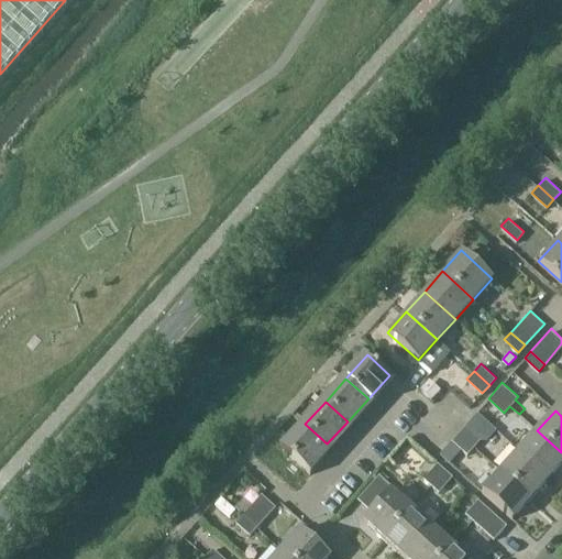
[(327,444),(305,424),(283,448),(305,468),(327,444)]
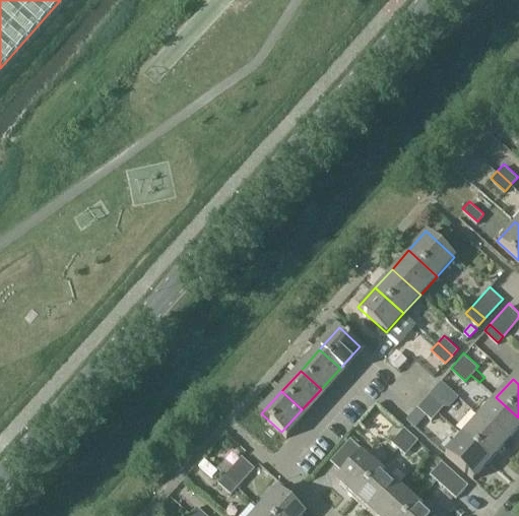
[(445,403),(430,391),(424,398),(438,411),(445,403)]
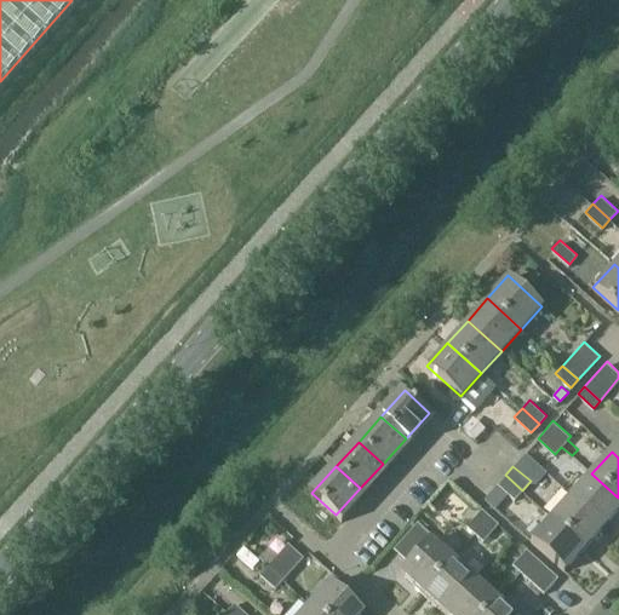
[(618,498),(591,473),(572,496),(605,526),(618,509),(618,498)]
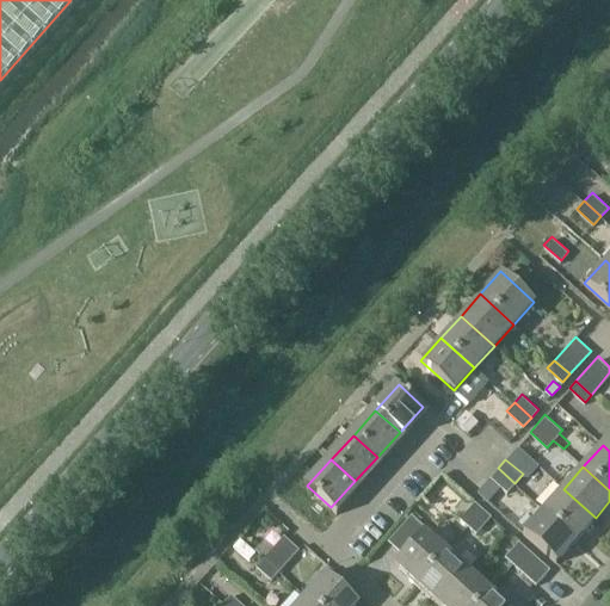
[(515,483),(498,468),(490,476),(507,492),(515,483)]
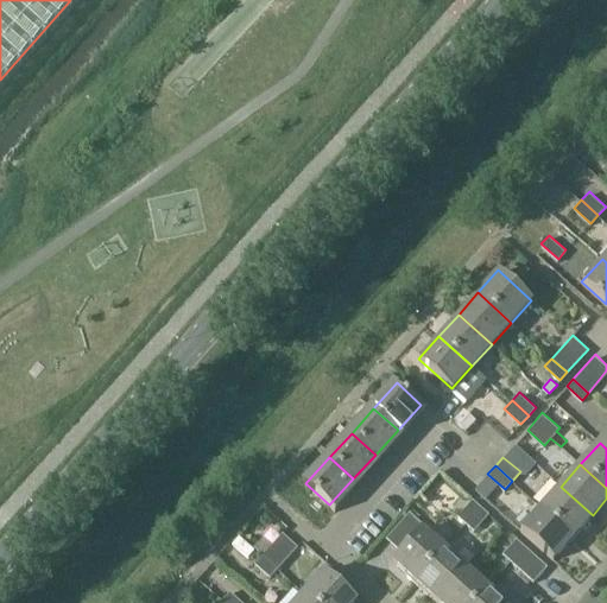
[(488,486),(482,481),(474,490),(480,495),(488,486)]
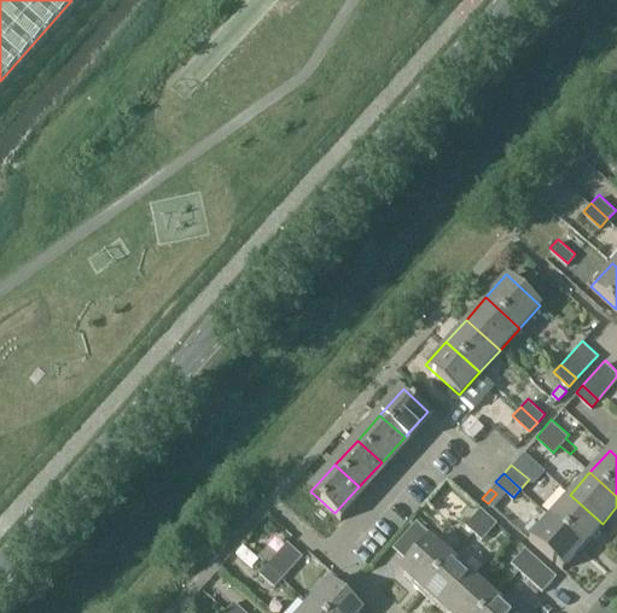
[(570,495),(549,517),(582,547),(603,524),(570,495)]
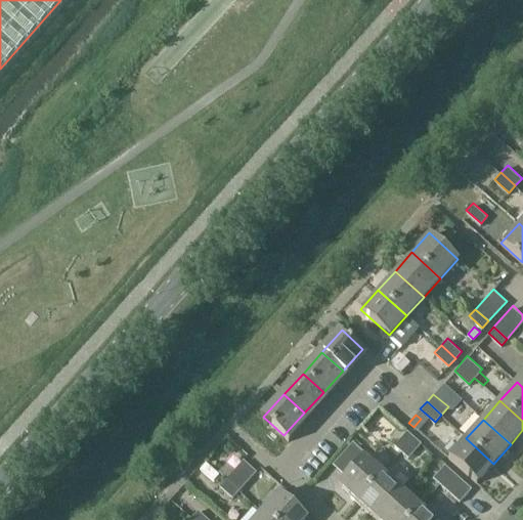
[(415,435),(407,429),(394,443),(401,449),(415,435)]
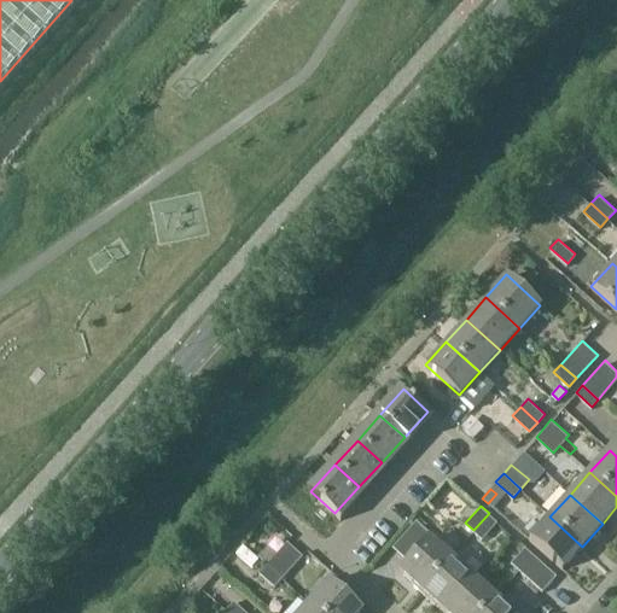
[(489,513),(473,530),(482,538),(498,520),(489,513)]
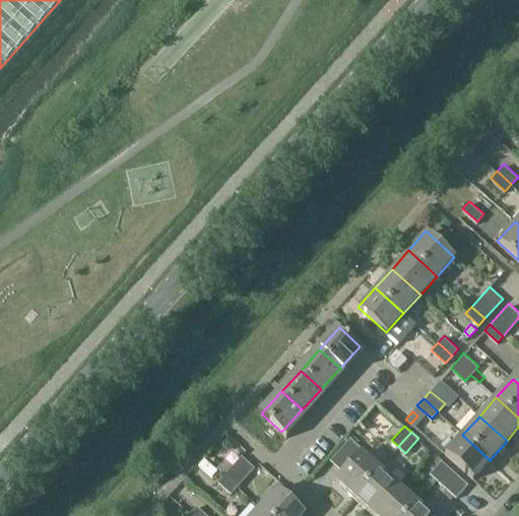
[(462,435),(445,454),(472,479),(490,460),(462,435)]
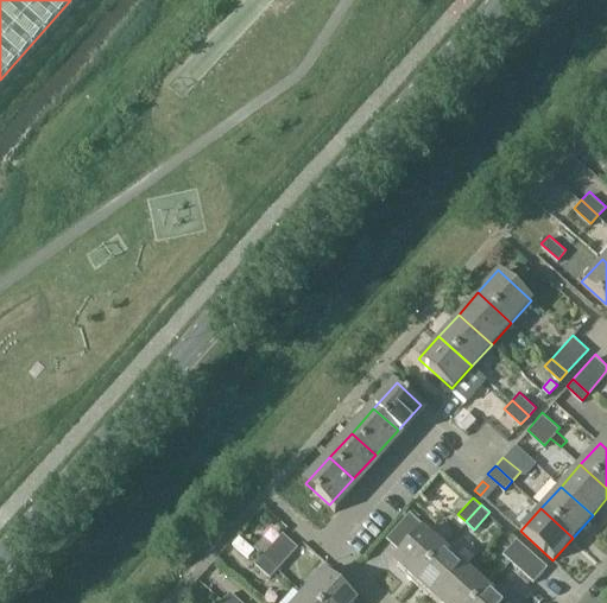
[(253,537),(264,546),(271,538),(260,528),(253,537)]
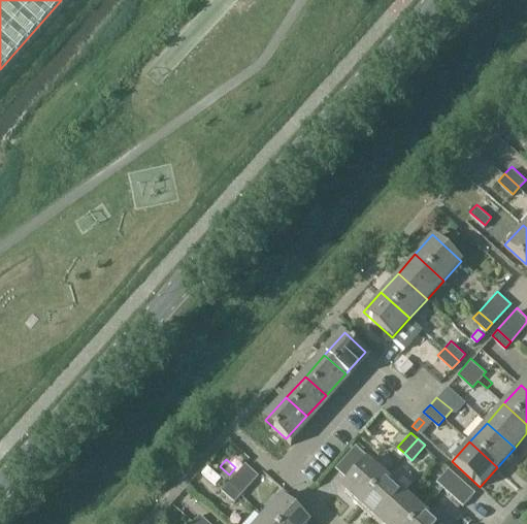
[(340,488),(360,505),(386,477),(366,459),(340,488)]
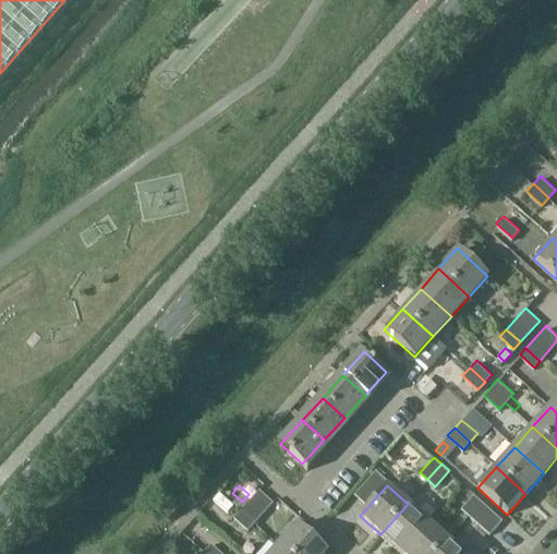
[(274,500),(259,488),(240,509),(254,522),(274,500)]
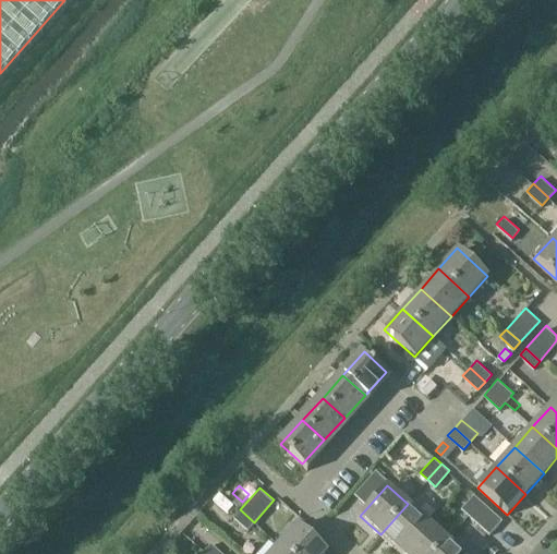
[(483,501),(474,493),(461,507),(470,515),(483,501)]
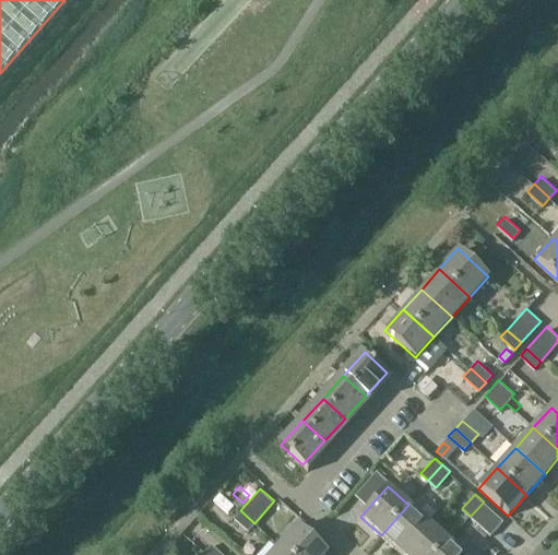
[(484,502),(471,516),(490,533),(503,519),(484,502)]
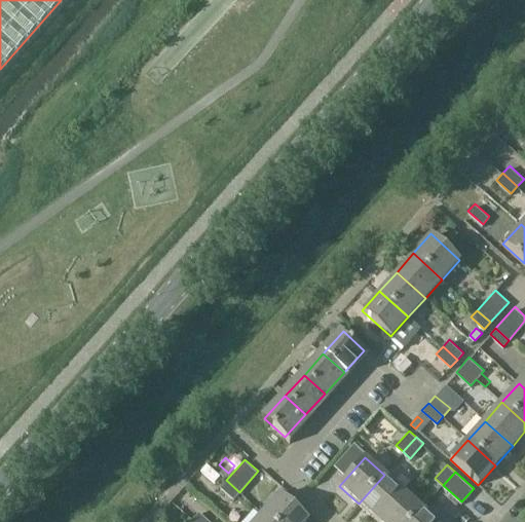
[(384,475),(359,504),(377,520),(404,491),(384,475)]
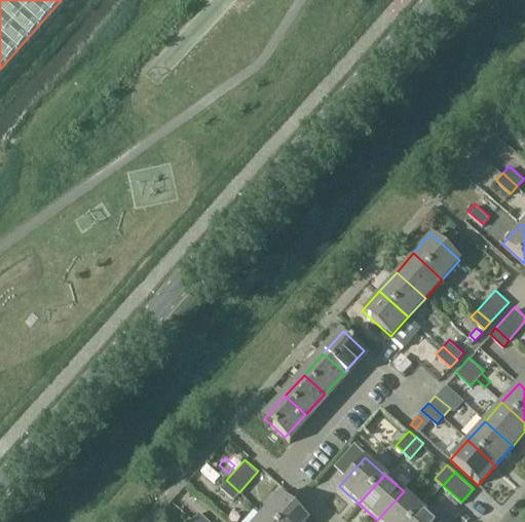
[(239,492),(226,480),(220,486),(233,498),(239,492)]
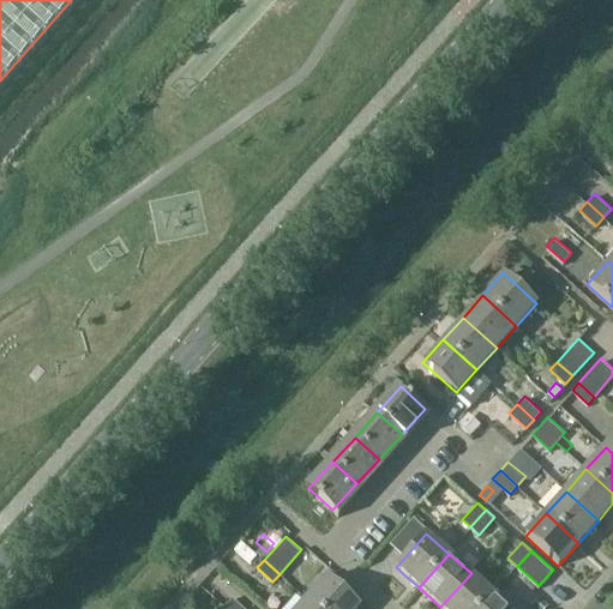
[(472,573),(440,607),(443,608),(478,608),(493,592),(472,573)]
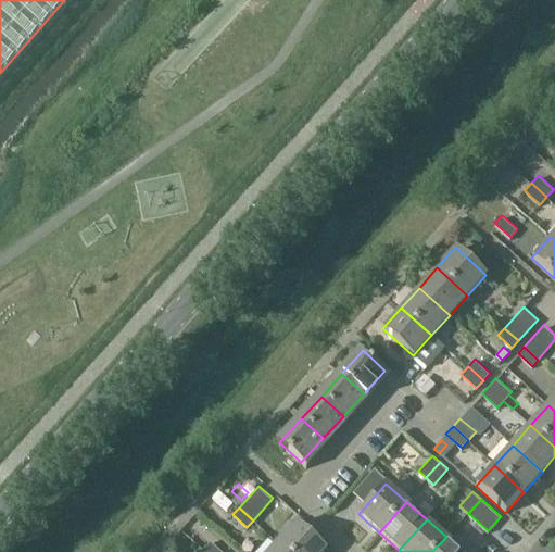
[(297,522),(278,542),(288,551),(323,551),(327,549),(297,522)]
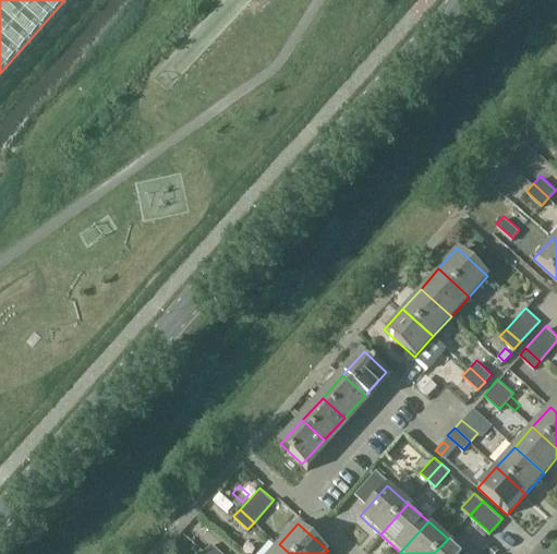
[(464,553),(448,539),(434,553),(464,553)]
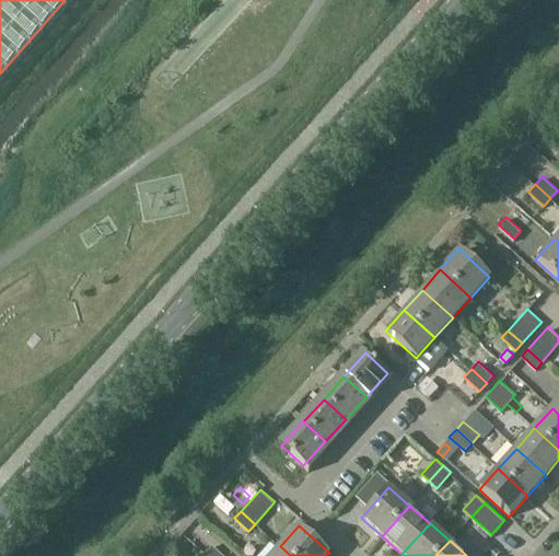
[(210,555),(225,555),(212,543),(205,551),(210,555)]
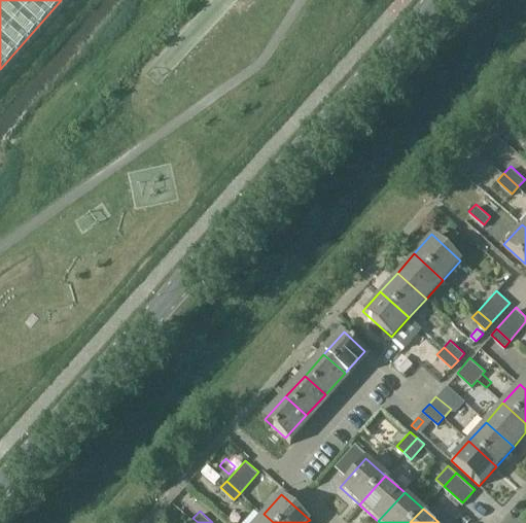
[(273,522),(264,514),(254,522),(273,522)]
